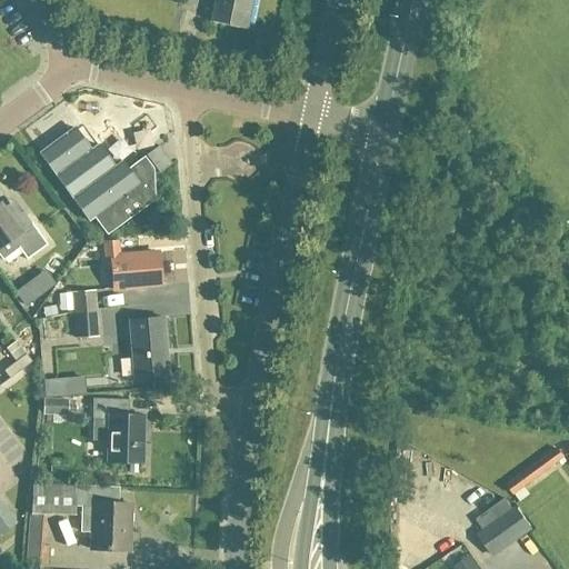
[(217,0),(212,20),(248,28),(253,0),(217,0)]
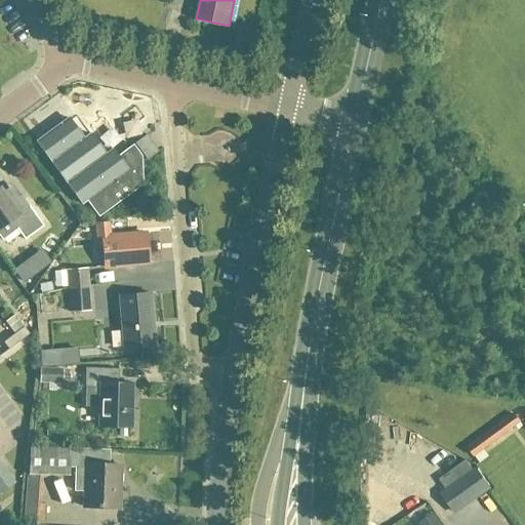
[(99,215),(143,184),(142,156),(132,144),(117,155),(112,148),(105,153),(90,133),(84,137),(69,117),(38,139),(83,202),(87,199),(99,215)]
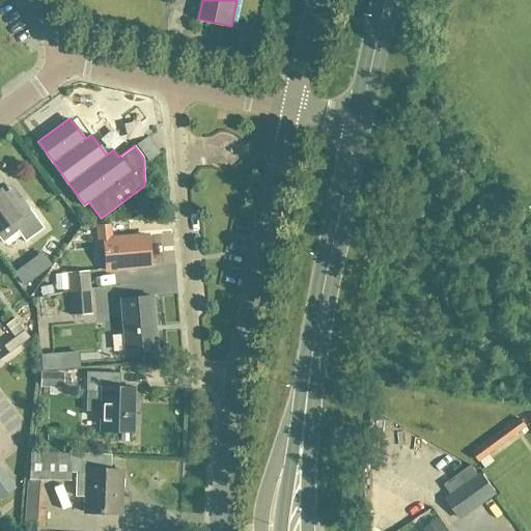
[(147,136),(136,144),(148,161),(160,152),(147,136)]
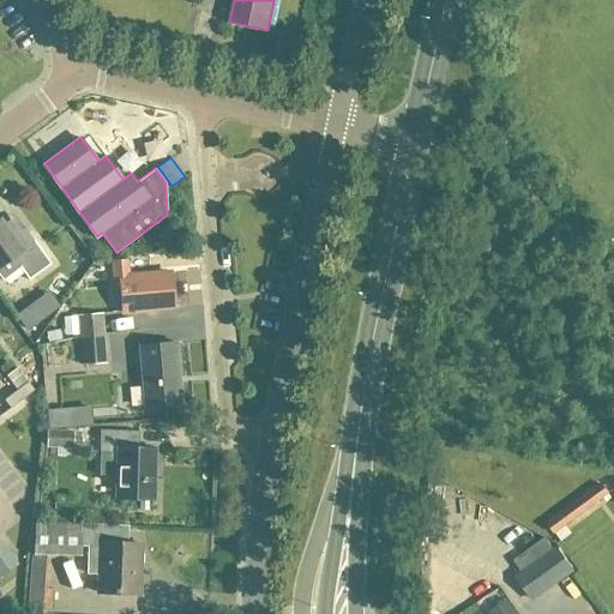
[(0,270),(6,278),(22,266),(31,278),(53,263),(35,240),(24,248),(1,218),(0,220),(0,270)]
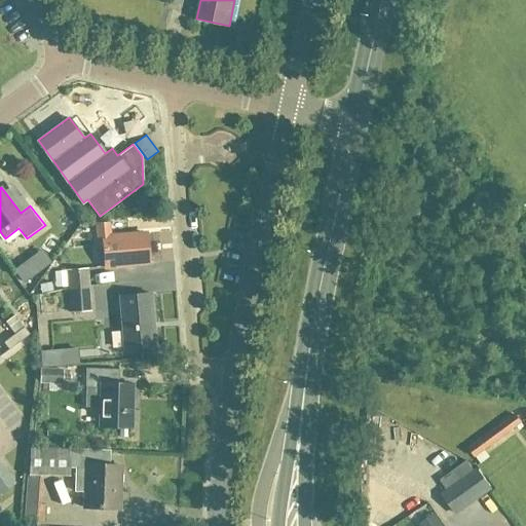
[(107,266),(150,262),(147,233),(112,235),(111,221),(99,222),(100,237),(104,236),(107,266)]
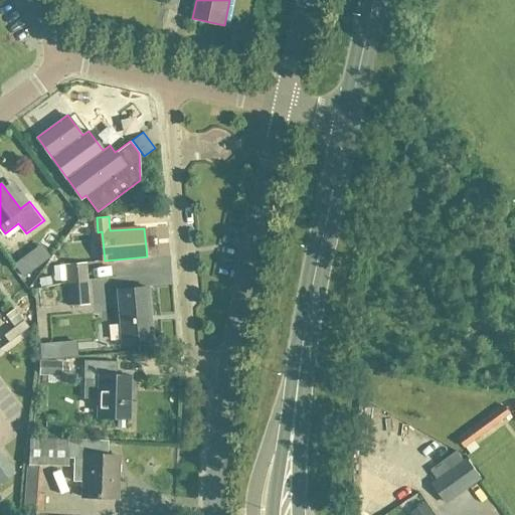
[(68,307),(90,305),(87,264),(60,265),(61,282),(67,282),(68,307)]
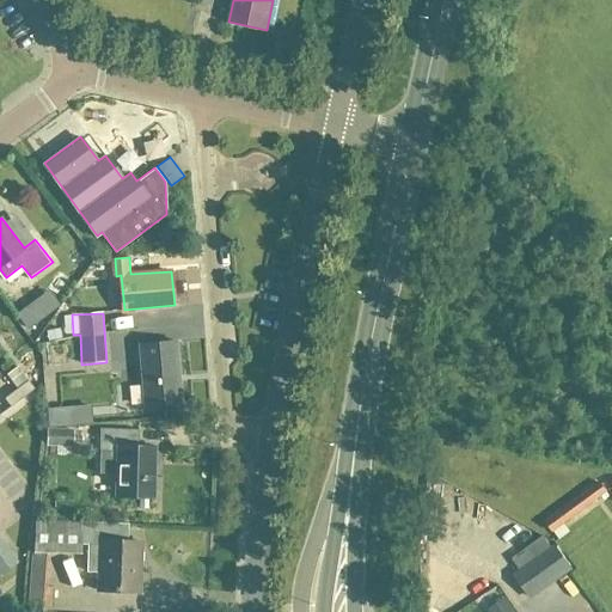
[(147,407),(184,403),(178,341),(141,344),(147,407)]
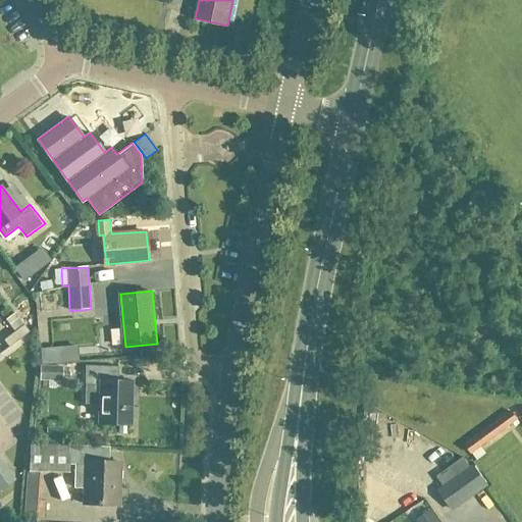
[(19,340),(30,332),(23,325),(13,332),(19,340)]
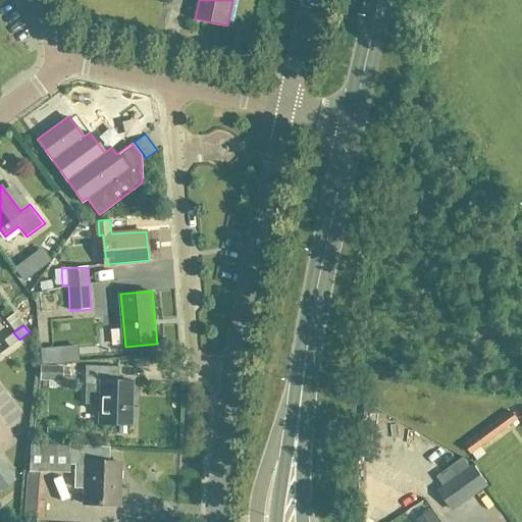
[(3,341),(9,348),(19,340),(13,332),(3,341)]
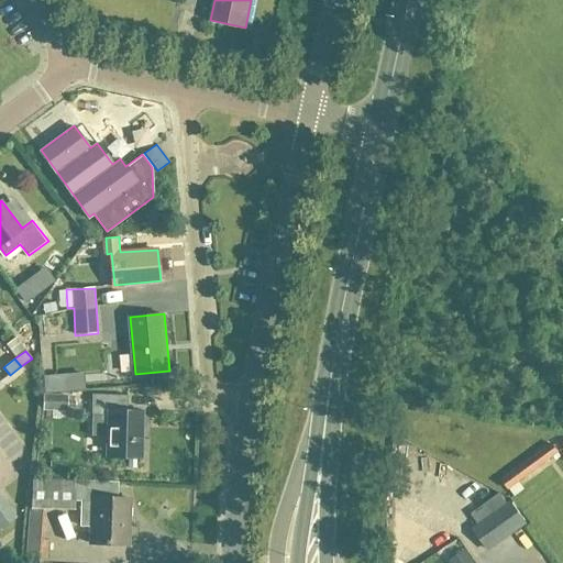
[(65,410),(65,395),(44,395),(43,409),(65,410)]
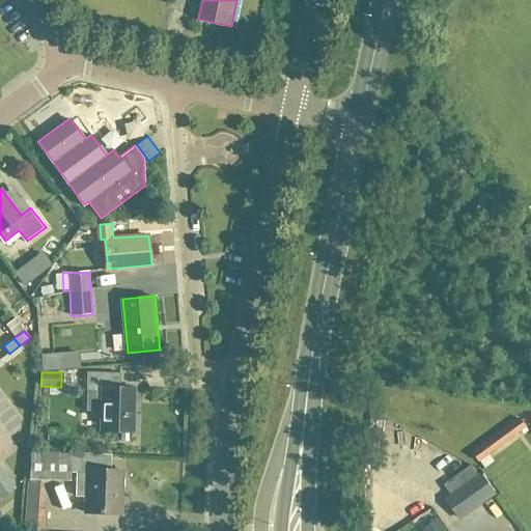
[(133,431),(134,388),(120,388),(121,374),(88,373),(88,393),(102,393),(101,431),(133,431)]
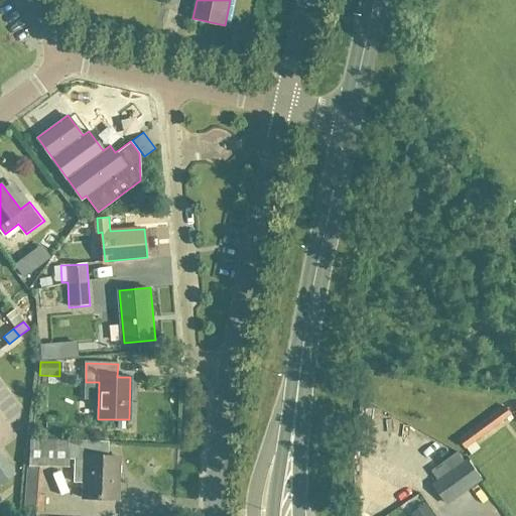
[(73,483),(85,484),(84,497),(117,498),(119,457),(108,456),(108,440),(29,438),(28,467),(69,468),(70,459),(74,459),(73,483)]
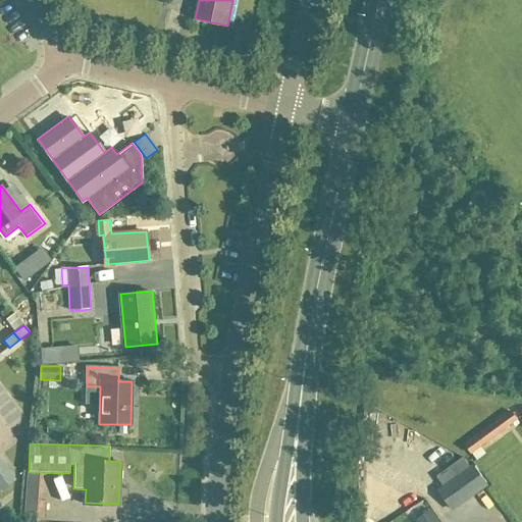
[(452,512),(488,486),(473,465),(437,490),(452,512)]
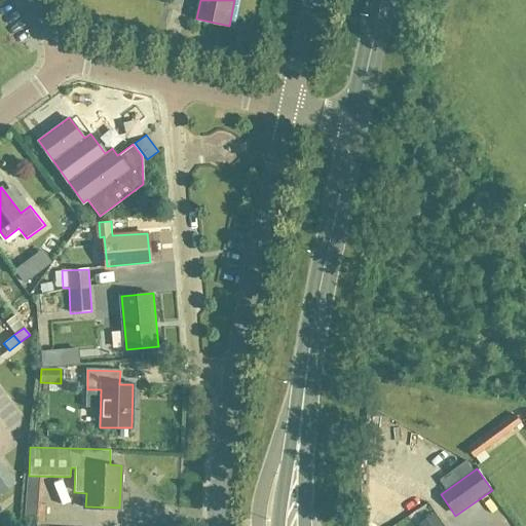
[(14,485),(7,475),(0,480),(0,492),(1,495),(14,485)]
